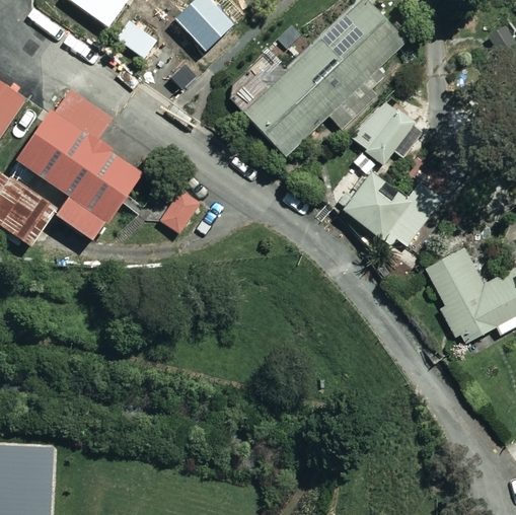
[(407,43),(368,0),(359,0),(293,61),(273,40),(249,61),(273,86),(244,112),(285,155),(330,113),(344,128),(379,95),(366,80),(407,43)]
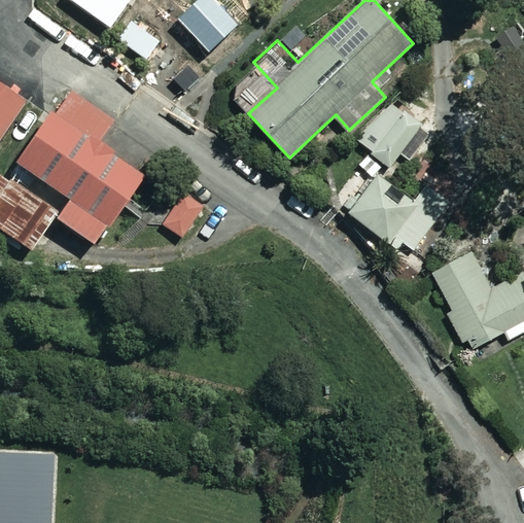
[(0,140),(26,102),(0,84),(0,140)]
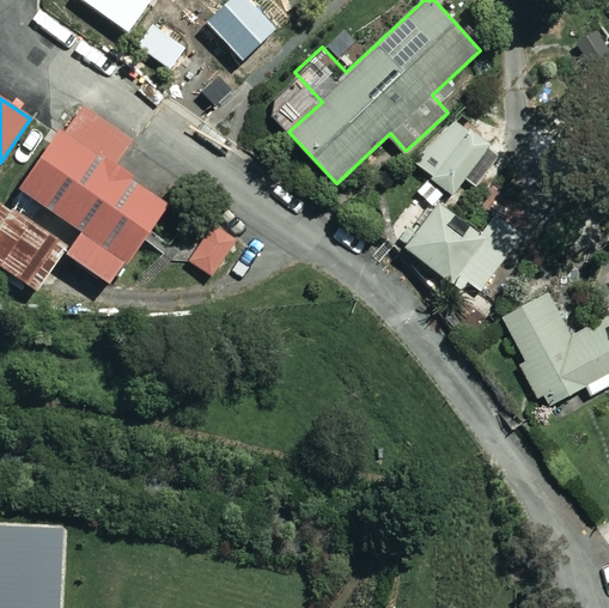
[(133,141),(81,105),(11,205),(1,198),(0,199),(0,256),(43,289),(67,255),(111,287),(169,206),(115,168),(133,141)]
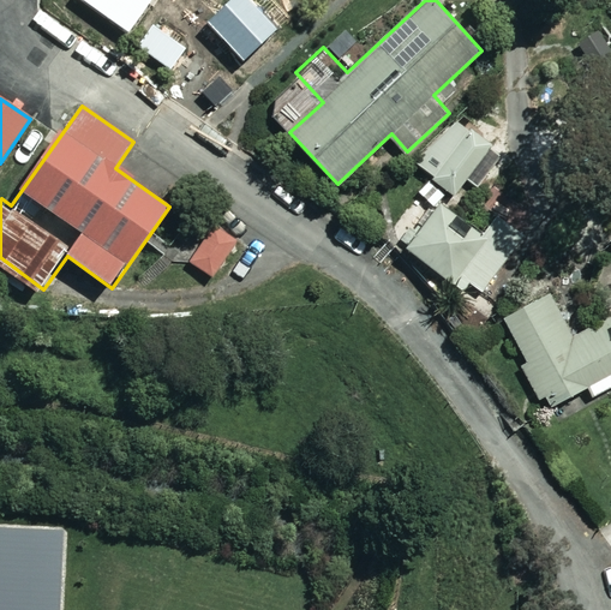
[(491,148),(471,132),(436,178),(456,193),(491,148)]
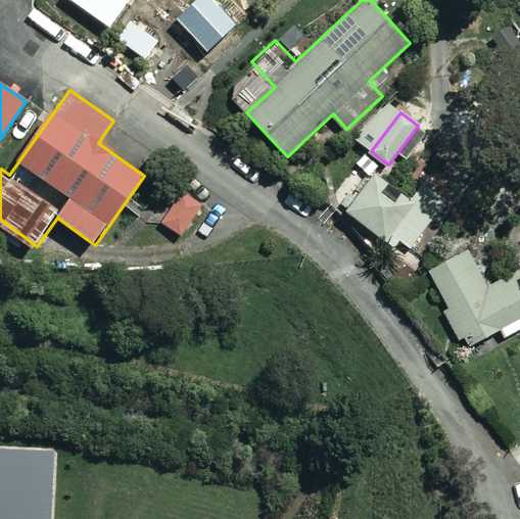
[(351,189),(338,207),(394,247),(399,241),(410,249),(435,214),(377,172),(360,195),(351,189)]
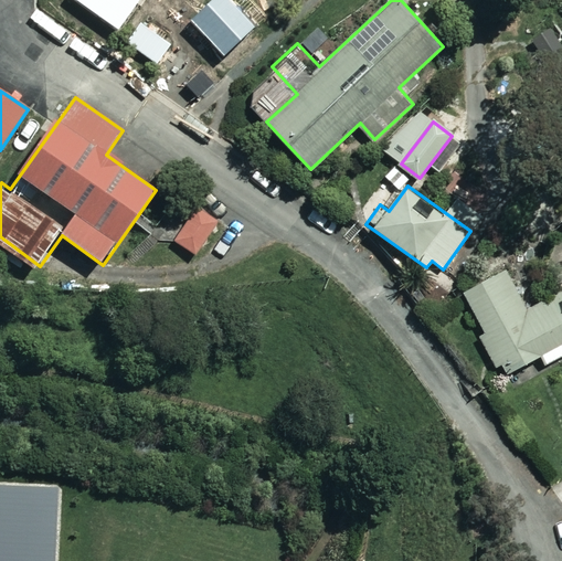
[(222,220),(201,203),(175,237),(195,254),(222,220)]
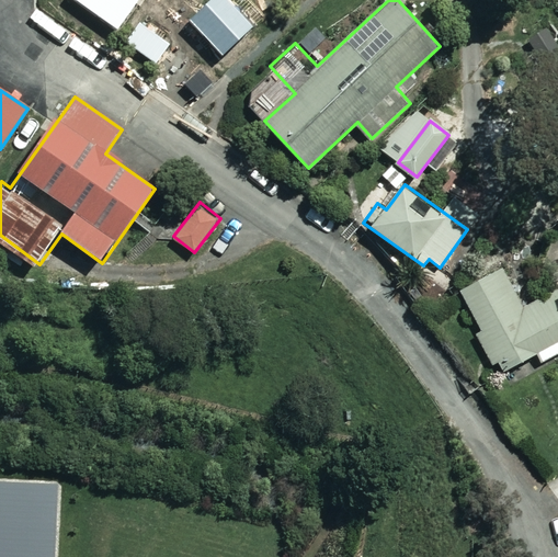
[(557,288),(524,307),(503,266),(462,288),(486,333),(480,336),(499,372),(538,351),(543,360),(557,351),(557,288)]
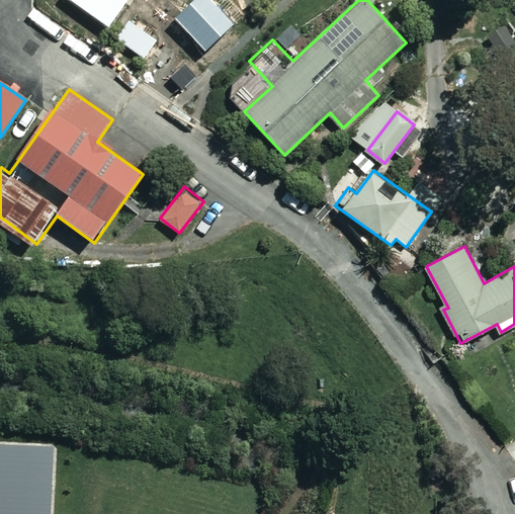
[(0,513),(53,513),(57,444),(0,441),(0,513)]
